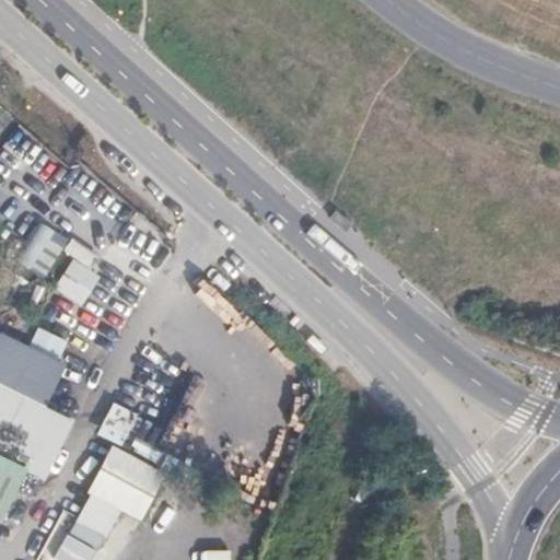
[(330,218),(345,232),(350,225),(336,212),(334,214),(330,218)]
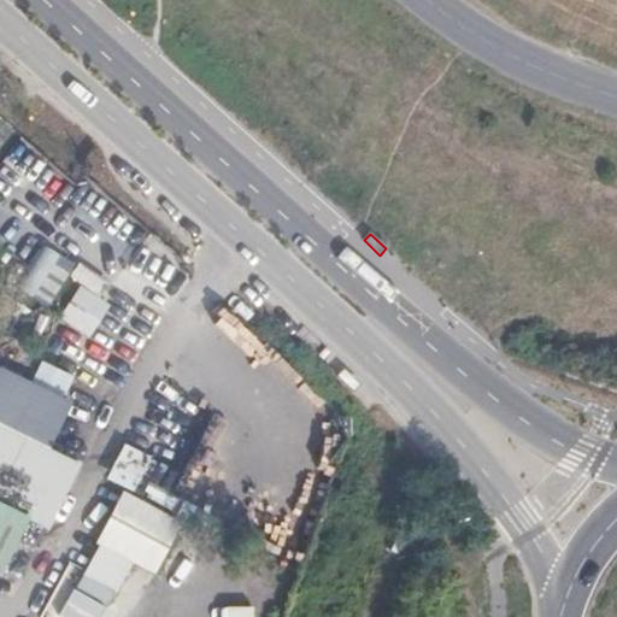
[(89,338),(111,305),(81,286),(59,318),(89,338)]
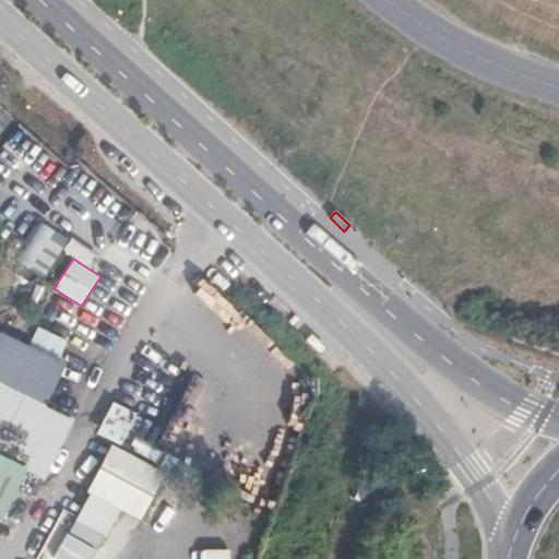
[(1,331),(0,333),(0,381),(46,405),(67,364),(1,331)]
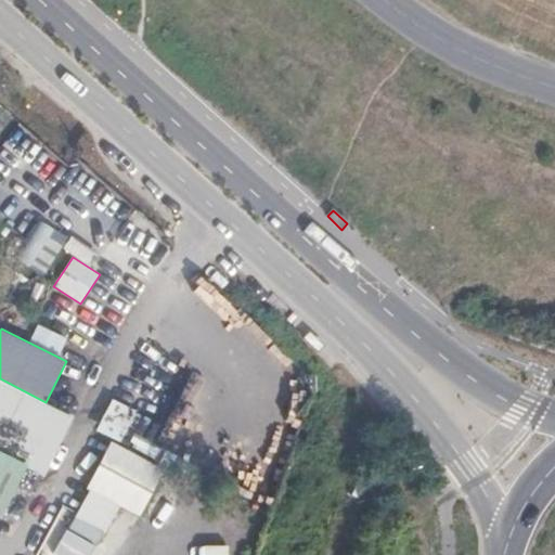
[(323,347),(309,334),(304,339),(318,352),(320,350),(323,347)]
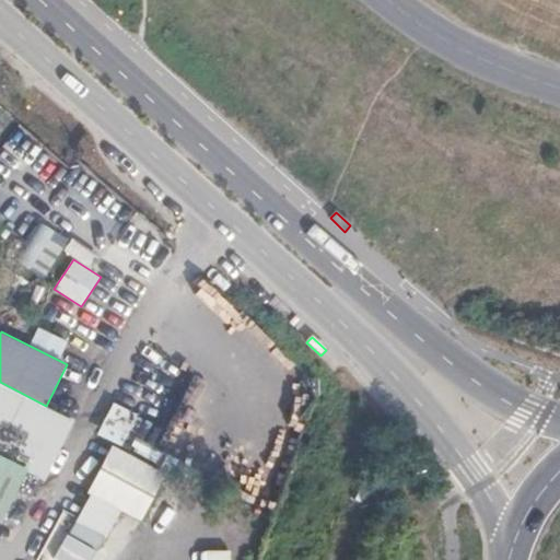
[(77,427),(50,475),(97,499),(123,451),(77,427)]
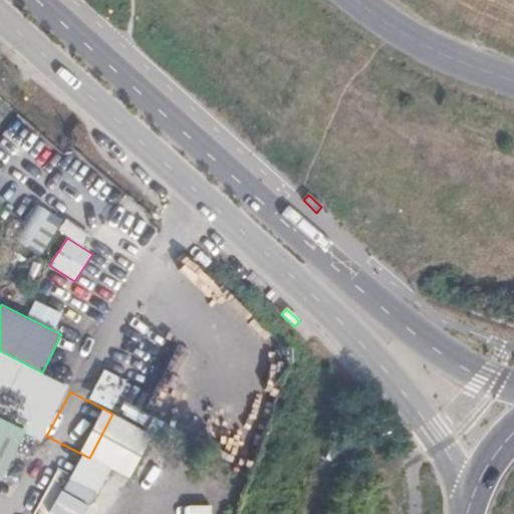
[(25,431),(0,419),(0,479),(1,480),(25,431)]
